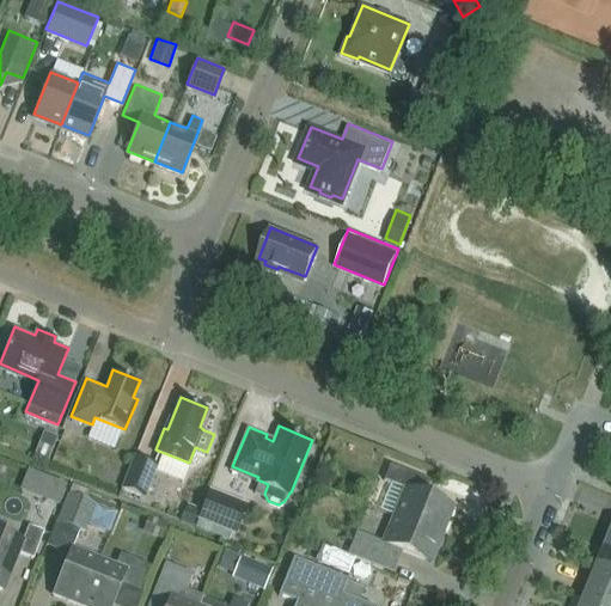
[(43,427),(31,457),(46,463),(57,433),(43,427)]
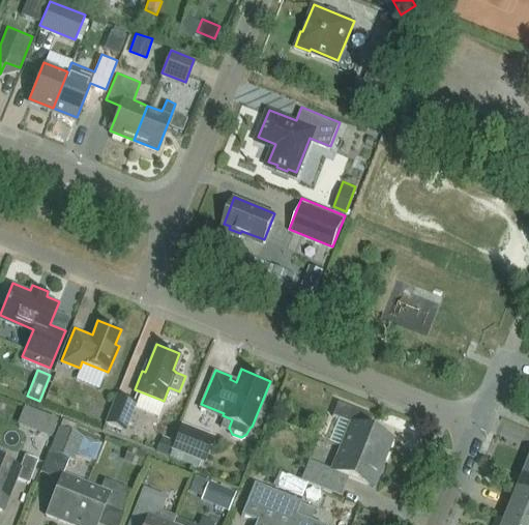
[(137,400),(116,391),(105,420),(125,429),(137,400)]
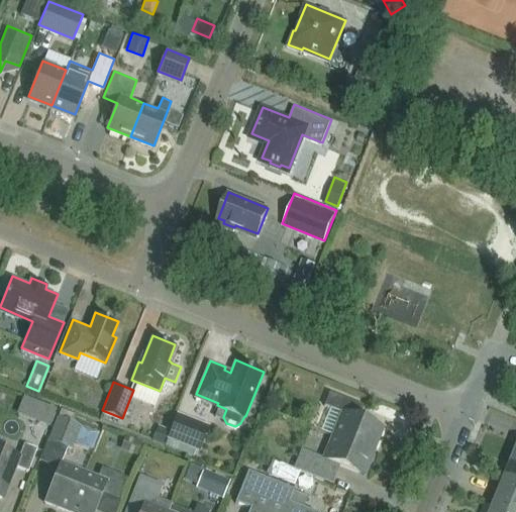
[(373,448),(383,425),(351,413),(356,400),(330,389),(324,403),(342,410),(333,432),(373,448)]
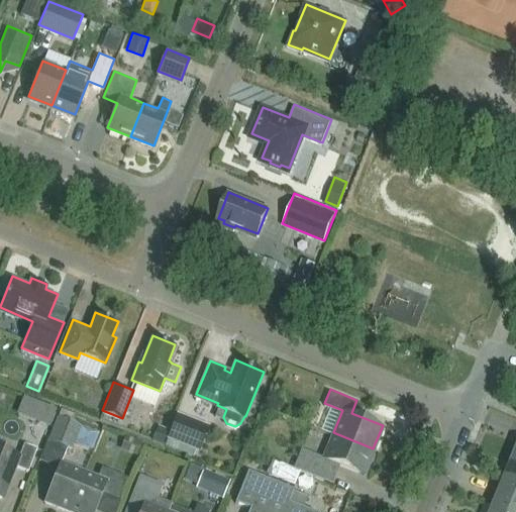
[(48,437),(72,446),(81,423),(73,419),(75,412),(61,406),(48,437)]
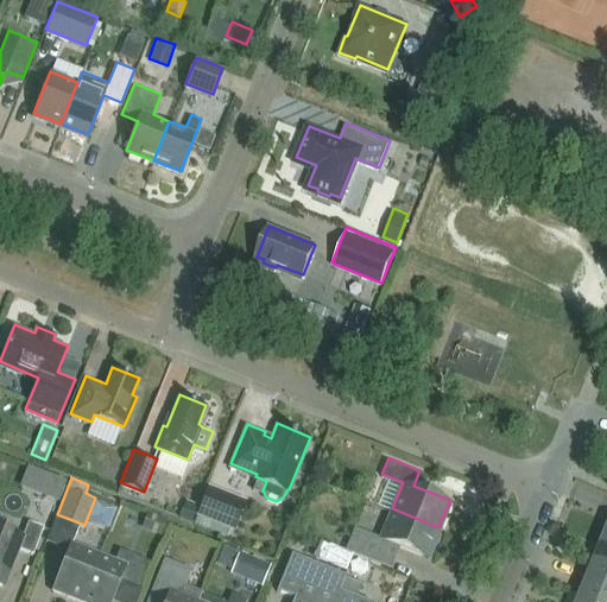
[(228,528),(229,526),(233,527),(246,498),(208,481),(194,514),(228,528)]
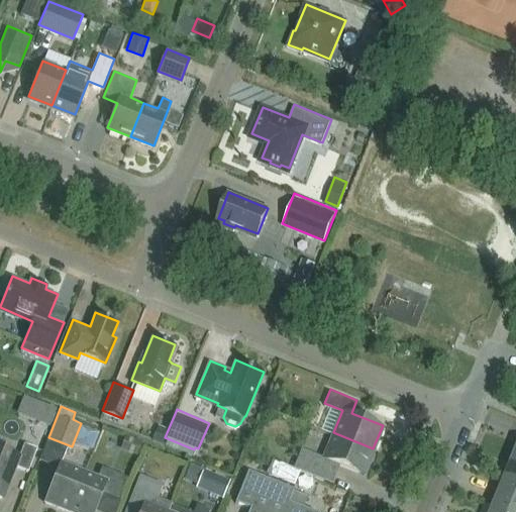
[(169,426),(158,422),(151,436),(151,437),(163,441),(163,440),(169,426)]
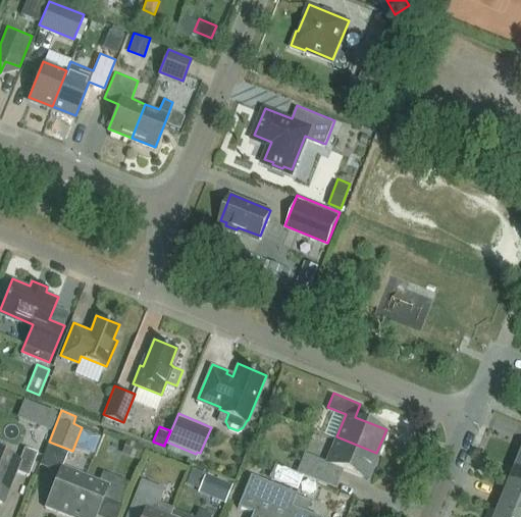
[(367,476),(376,453),(336,436),(327,460),(304,451),(297,469),(328,482),(335,464),(367,476)]
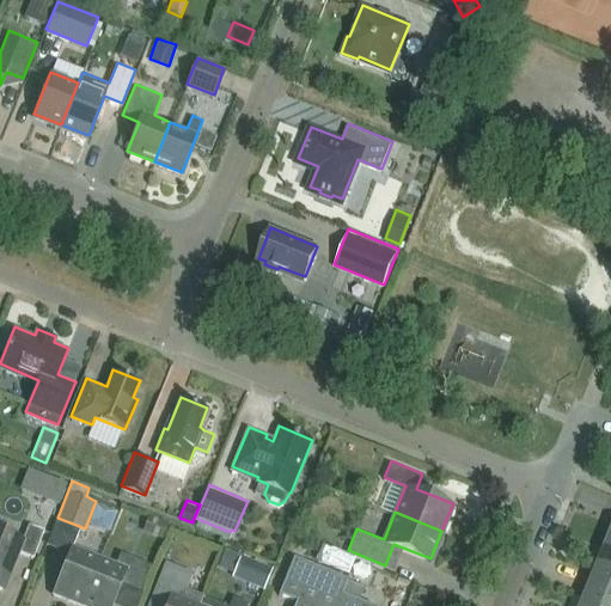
[(150,513),(148,515),(142,528),(163,536),(167,522),(169,520),(150,513)]
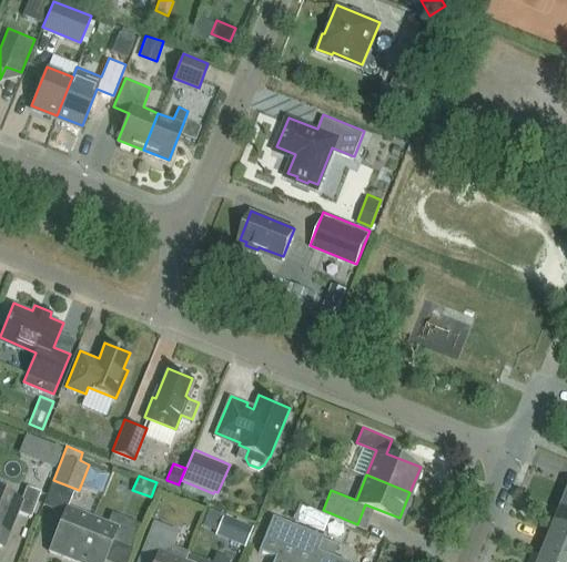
[(21,498),(0,489),(0,543),(1,544),(9,524),(11,525),(13,519),(18,509),(31,514),(41,489),(27,483),(21,498)]
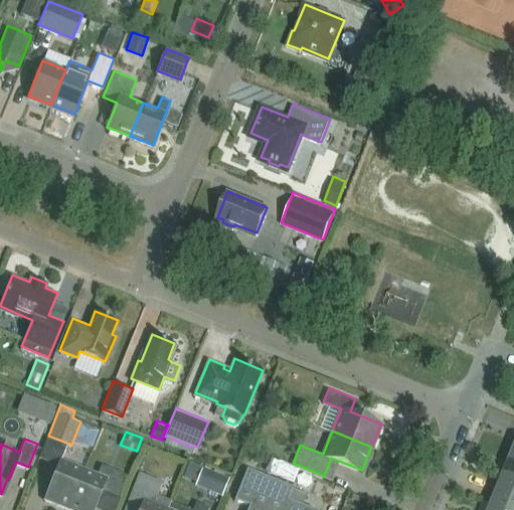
[(271,456),(266,470),(293,481),(299,467),(271,456)]
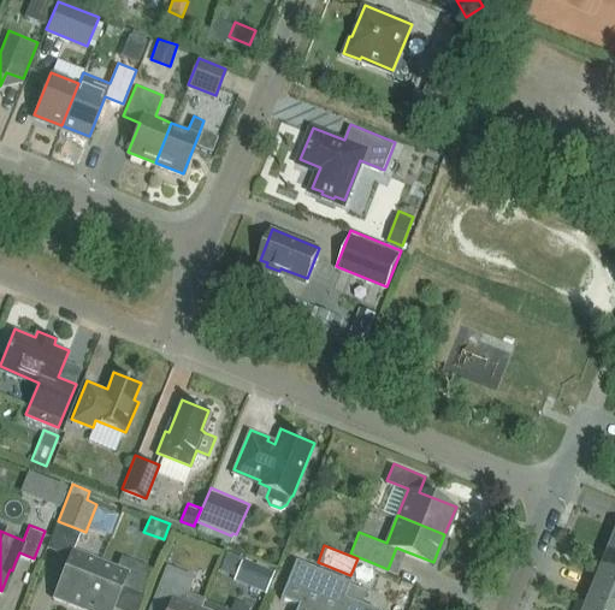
[(100,558),(72,548),(54,596),(82,606),(100,558)]
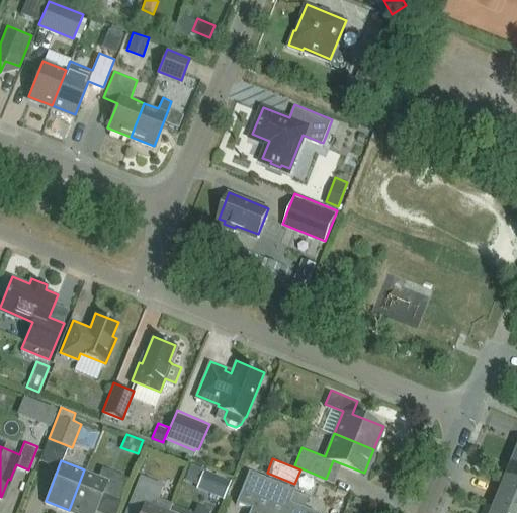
[(516,463),(512,461),(504,483),(516,488),(516,463)]
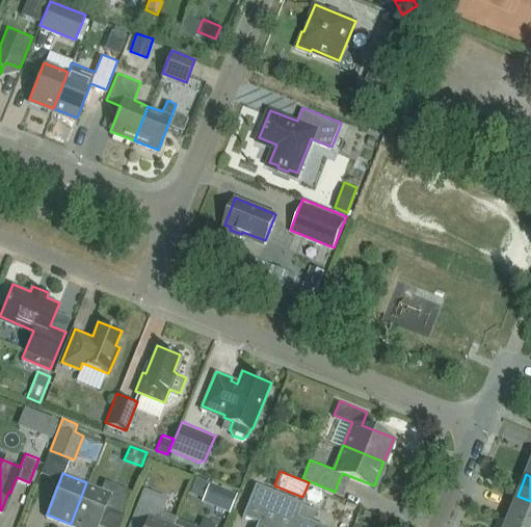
[(101,488),(86,482),(71,524),(78,526),(96,526),(105,505),(121,511),(130,488),(105,478),(101,488)]
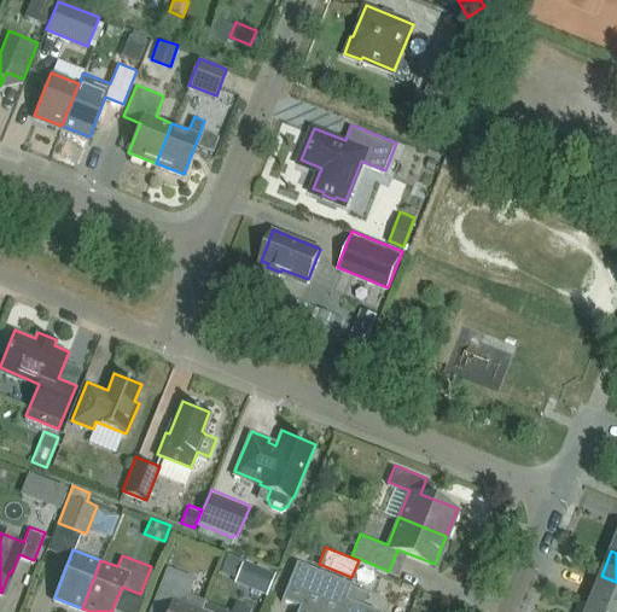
[(266,592),(274,571),(244,559),(236,580),(266,592)]
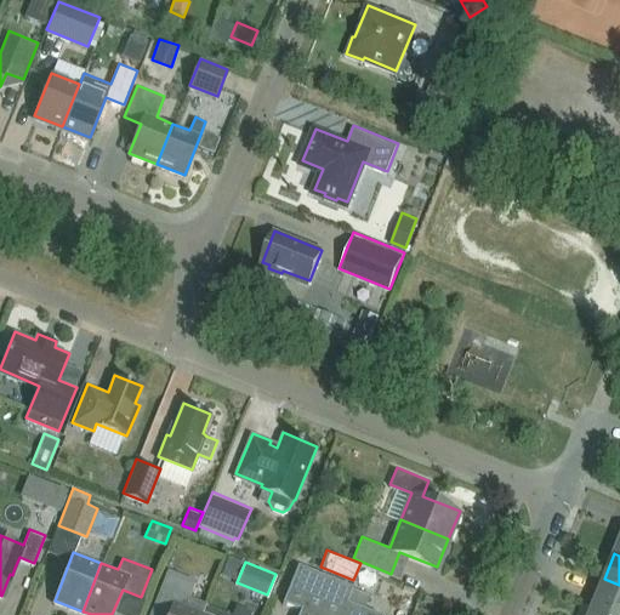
[(299,563),(283,601),(301,607),(296,614),(381,614),(382,614),(347,599),(353,585),(299,563)]
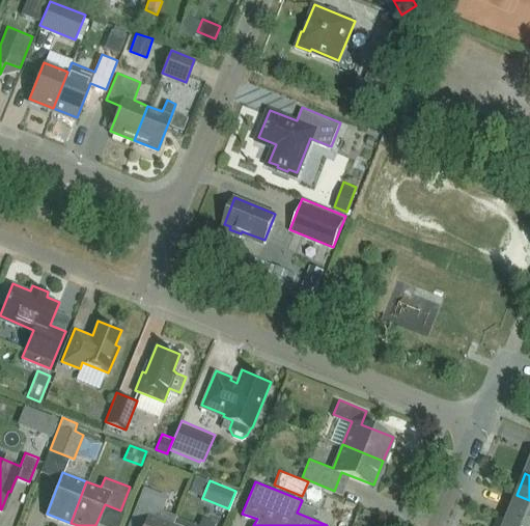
[(171,525),(176,515),(162,508),(167,495),(143,486),(130,521),(142,525),(171,525)]
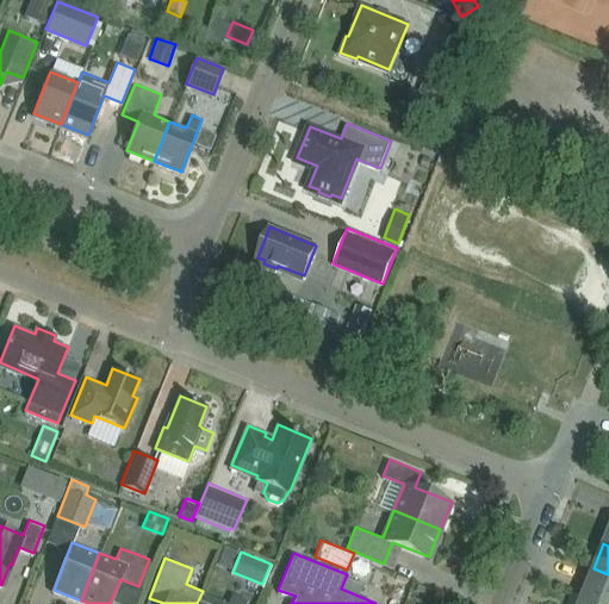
[(584,592),(608,602),(608,574),(594,568),(584,592)]
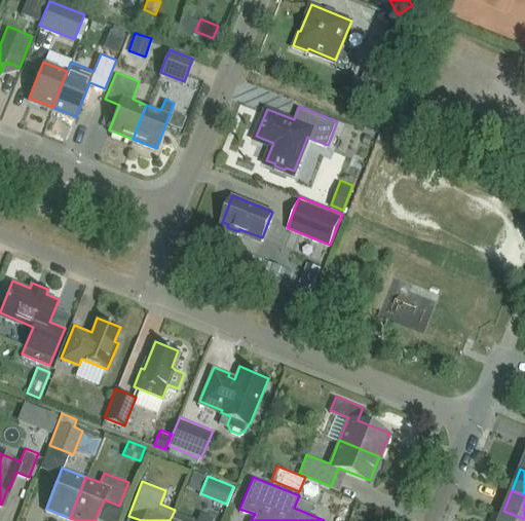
[(175,510),(170,520),(211,520),(214,516),(200,511),(197,519),(176,511),(173,519),(172,518),(175,510)]
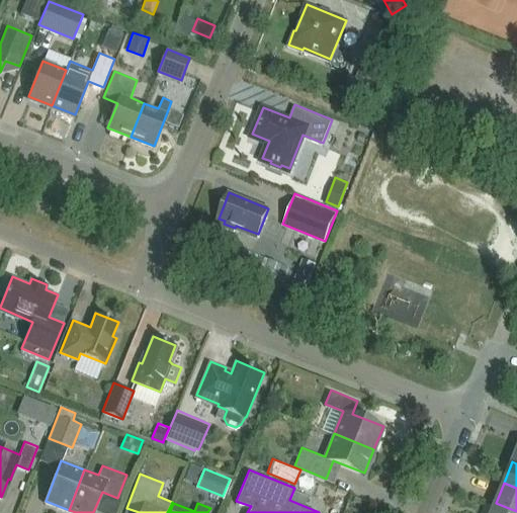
[(516,511),(496,503),(491,512),(516,512),(516,511)]
